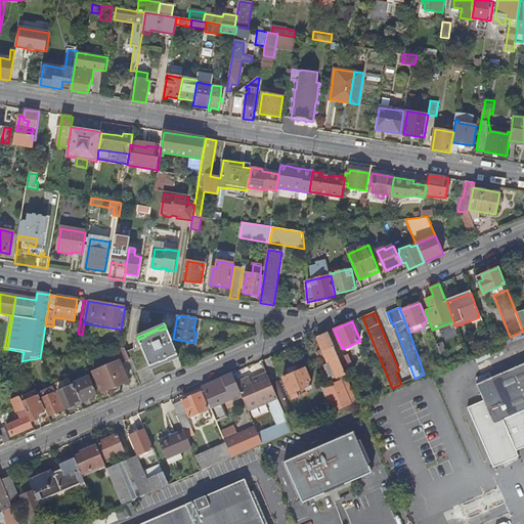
[(167,359),(167,358),(177,354),(172,343),(166,329),(160,331),(159,330),(145,336),(145,337),(138,340),(149,365),(160,361),(160,362),(167,359)]
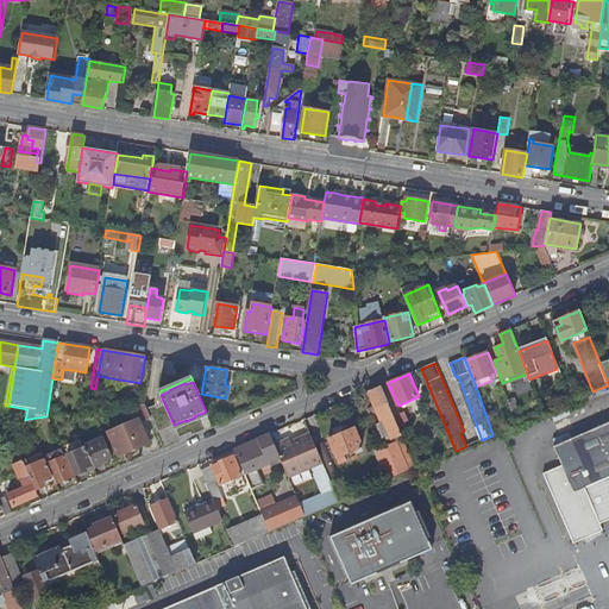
[(395,418),(394,418),(381,387),(368,391),(375,408),(369,410),(371,416),(377,413),(382,422),(376,425),(384,443),(399,437),(400,440),(403,438),(401,433),(399,428),(390,432),(385,421),(395,418)]
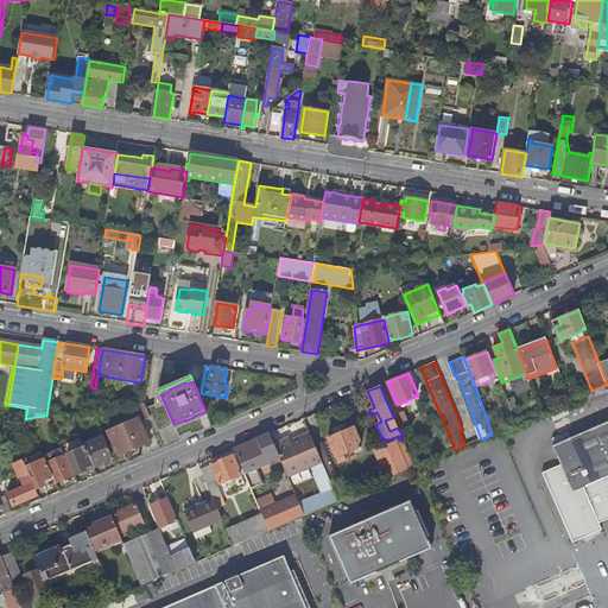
[(176,429),(208,415),(206,411),(194,416),(194,417),(185,420),(185,419),(173,424),(176,429)]
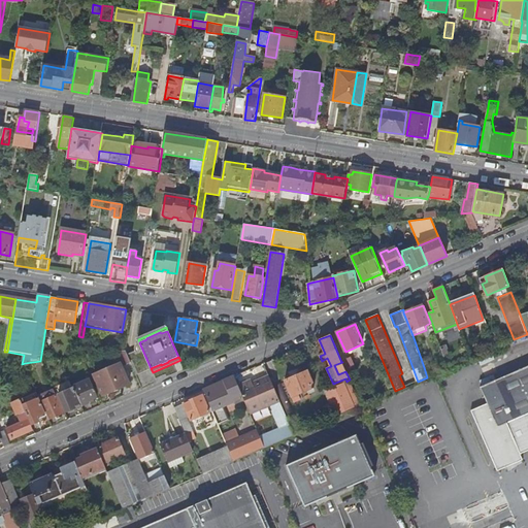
[(351,358),(341,362),(342,362),(345,371),(348,375),(357,371),(351,358)]
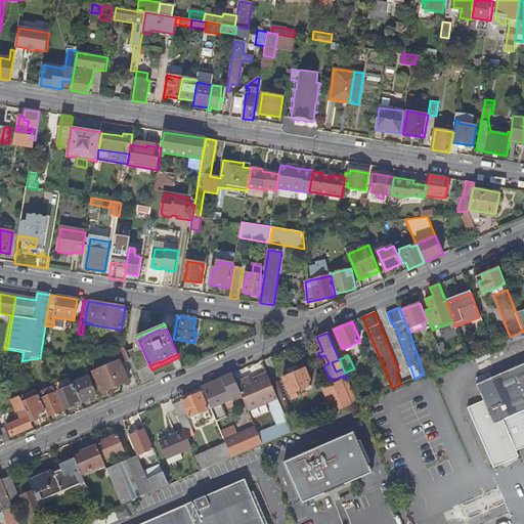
[(336,372),(343,368),(340,359),(332,362),(336,372)]
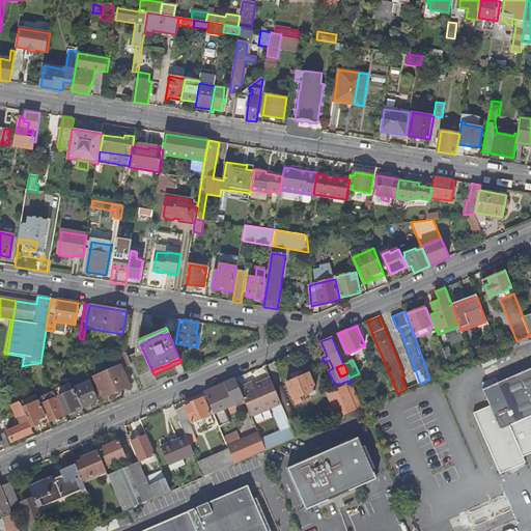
[(104,398),(131,386),(121,365),(94,376),(104,398)]
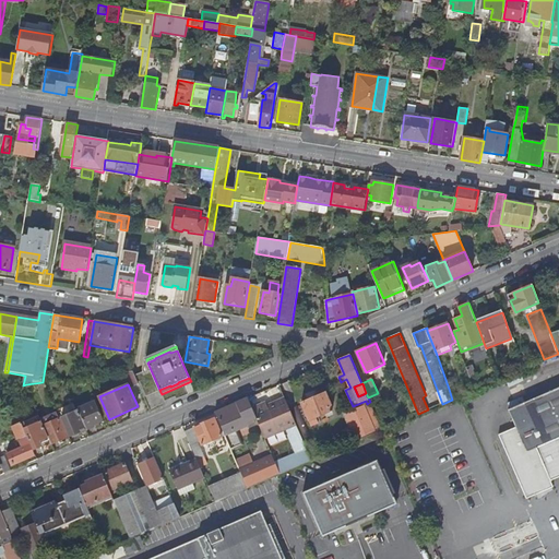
[(454,387),(449,389),(452,400),(458,396),(454,387)]
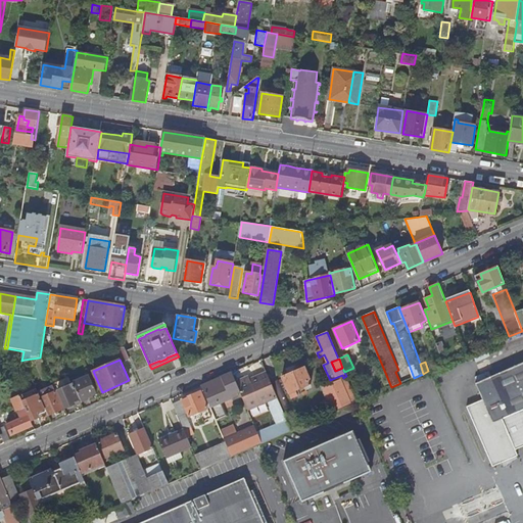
[(482,399),(487,411),(492,424),(522,410),(522,365),(476,386),(482,399)]
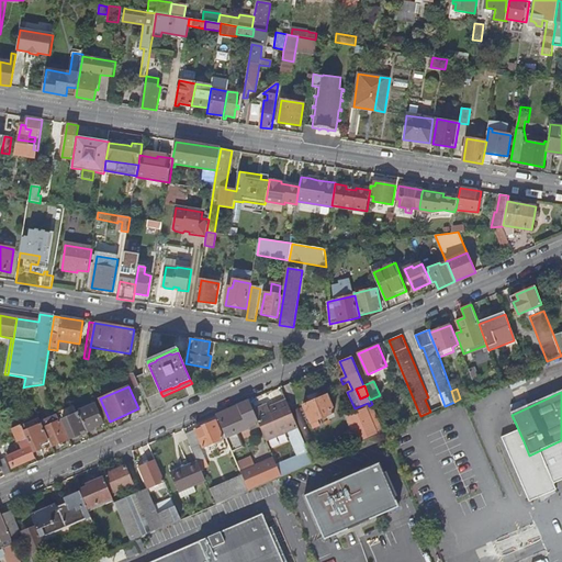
[(312,423),(336,412),(328,395),(304,406),(312,423)]
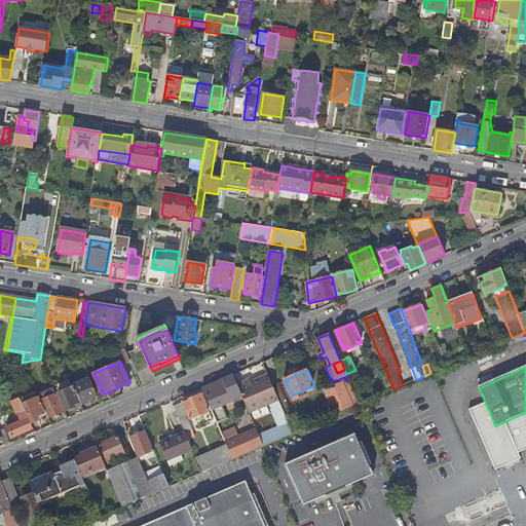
[(220,404),(241,395),(236,385),(232,375),(202,388),(218,422),(227,418),(220,404)]
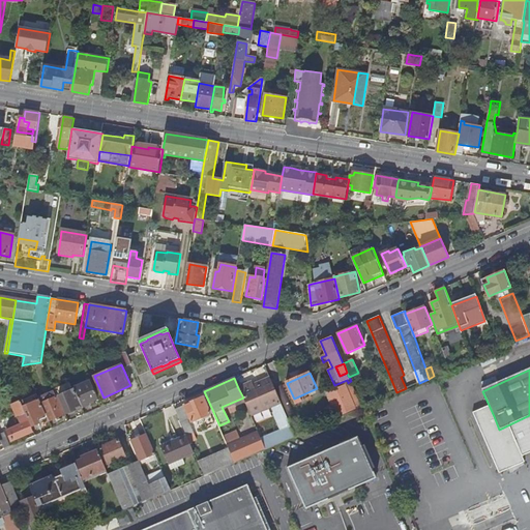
[(238,388),(243,398),(252,416),(282,404),(270,378),(253,385),(252,382),(238,388)]
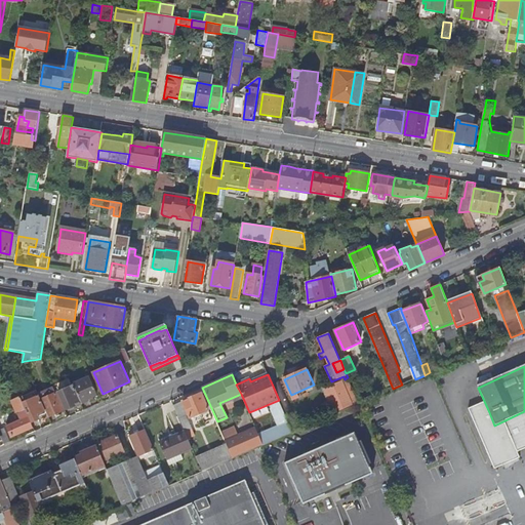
[(87,378),(73,385),(81,403),(89,400),(88,399),(97,395),(89,375),(86,376),(87,378)]
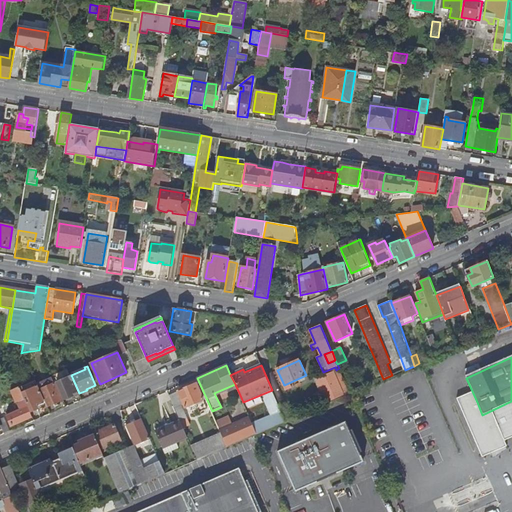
[(344,396),(350,393),(339,368),(336,370),(337,371),(316,380),(325,402),(343,394),(344,396)]
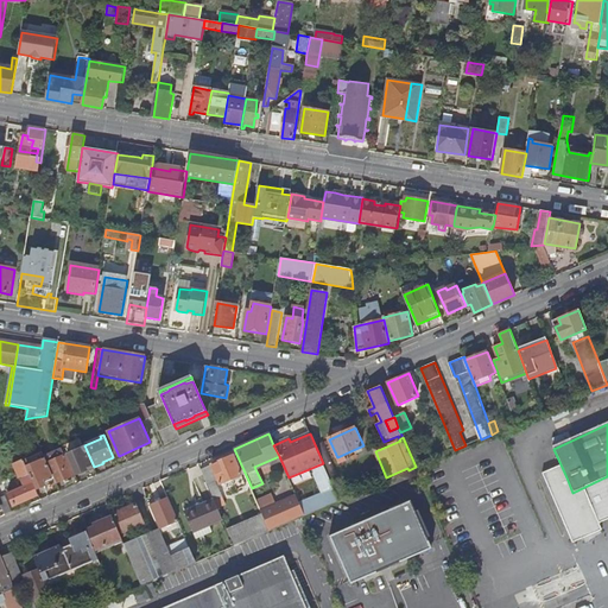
[(76,448),(74,442),(64,445),(77,475),(93,468),(83,445),(76,448)]
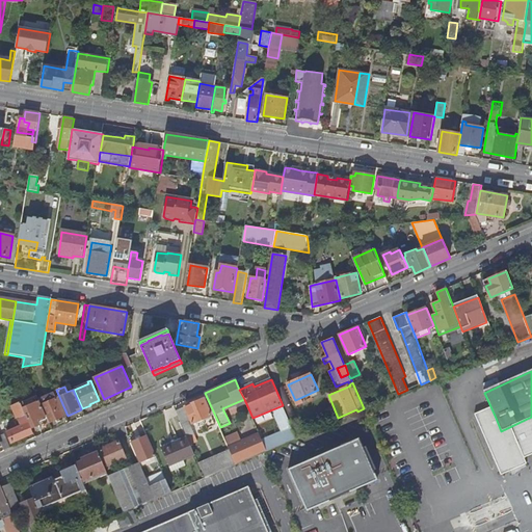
[(46,417),(49,423),(64,417),(54,394),(40,400),(46,417)]
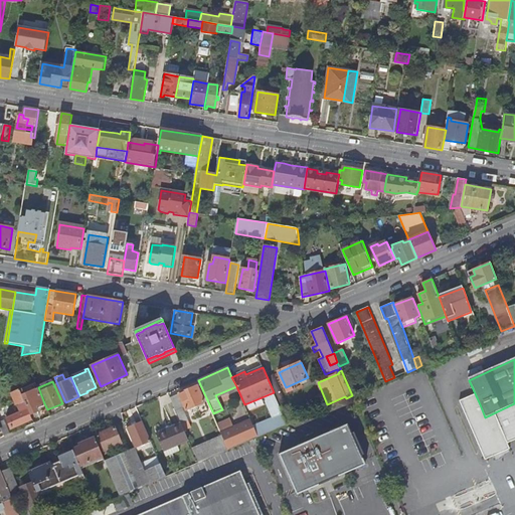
[(36,407),(44,403),(38,387),(36,383),(20,390),(25,402),(30,414),(38,411),(36,407)]
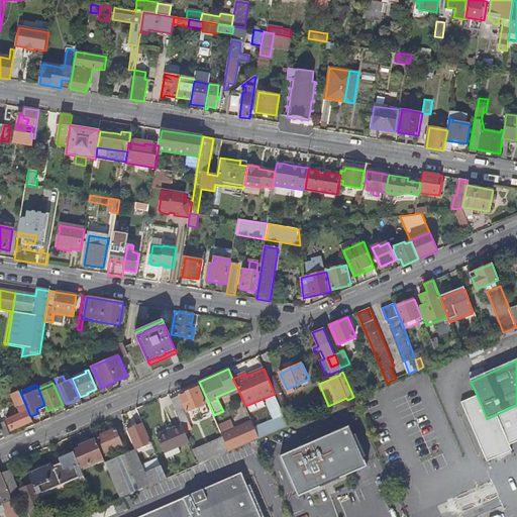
[(171,400),(181,422),(187,418),(184,410),(185,409),(187,412),(197,407),(205,404),(198,388),(171,400)]
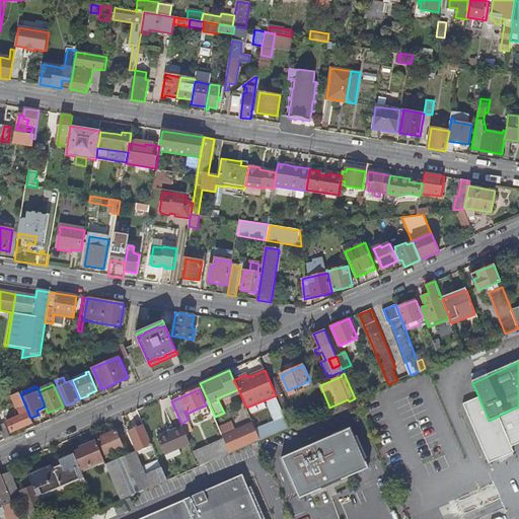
[(24,405),(25,405),(20,393),(12,397),(20,416),(7,422),(11,433),(32,424),(24,405)]
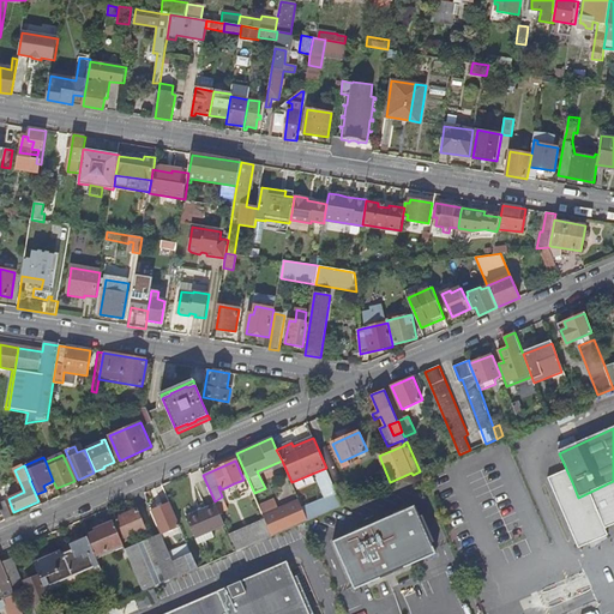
[(565,485),(572,482),(566,469),(560,471),(565,485)]
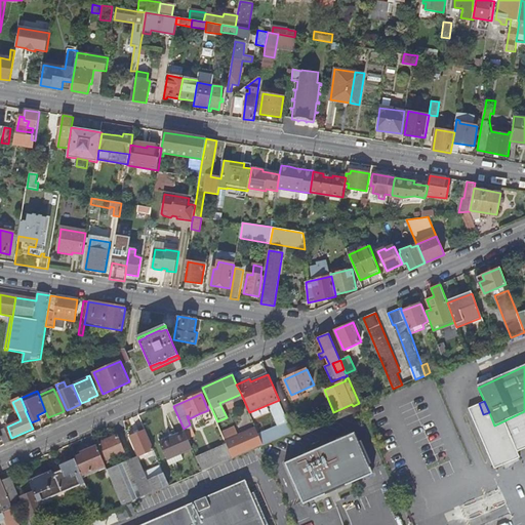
[(524,450),(524,411),(494,426),(489,412),(483,414),(479,403),(466,408),(492,472),(519,460),(516,455),(524,450)]
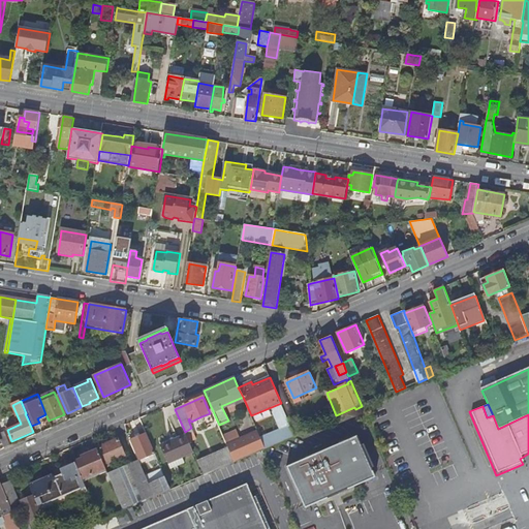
[(206,427),(214,424),(210,413),(201,416),(206,427)]
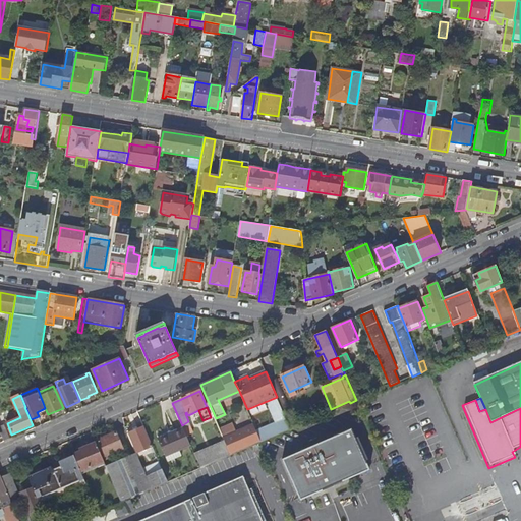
[(262,442),(291,428),(286,418),(256,430),(262,442)]
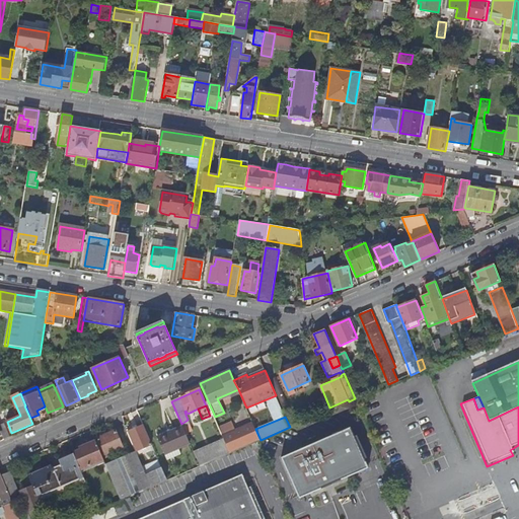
[(253,423),(223,436),(224,438),(230,453),(261,440),(255,429),(253,423)]
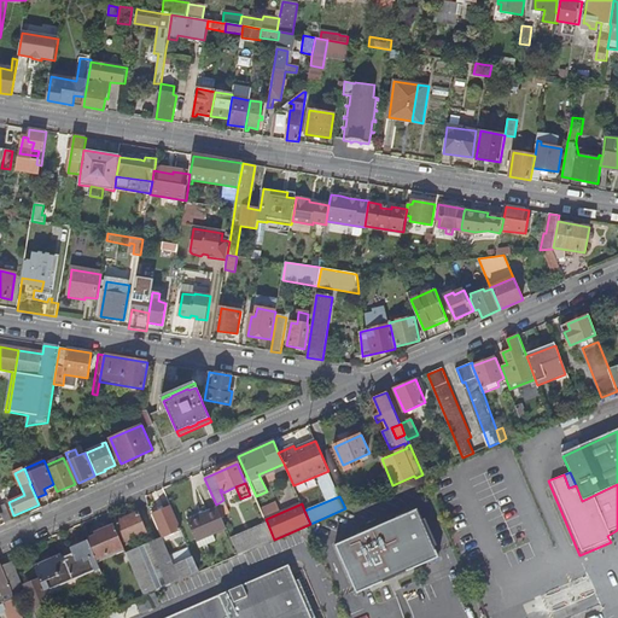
[(12,522),(5,506),(0,507),(0,513),(5,525),(12,522)]
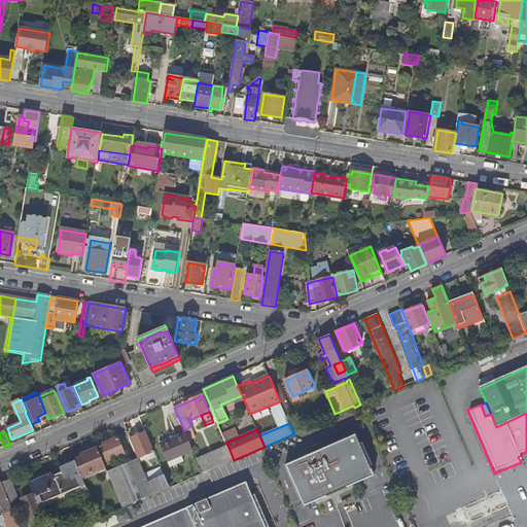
[(146,432),(130,440),(138,458),(139,459),(154,452),(146,432)]
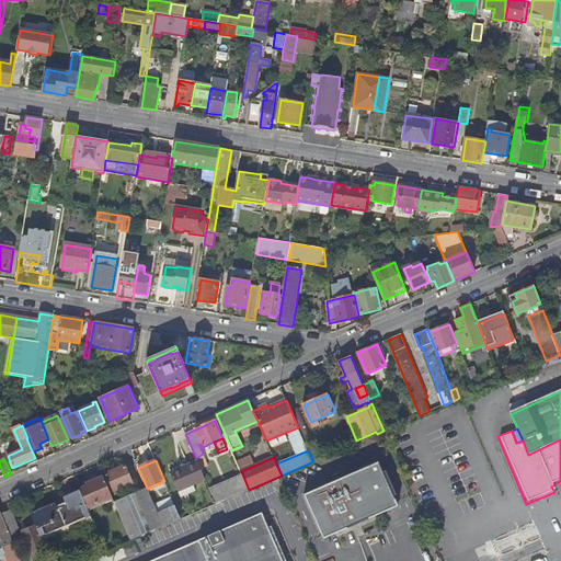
[(179,491),(206,479),(197,461),(171,473),(179,491)]
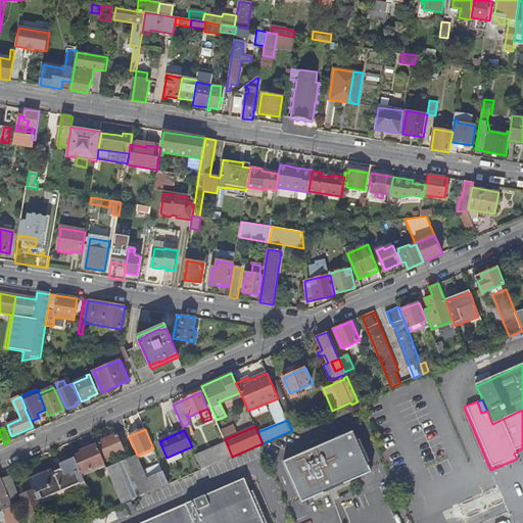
[(354,433),(287,462),(298,488),(366,460),(354,433)]
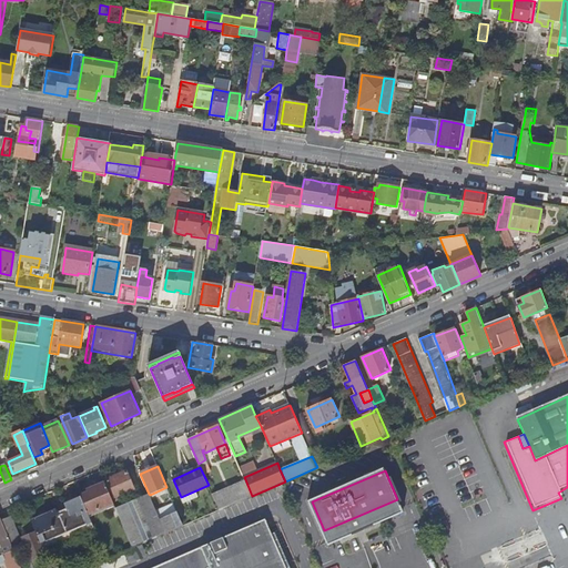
[(510,470),(477,485),(513,567),(539,567),(550,564),(510,470)]
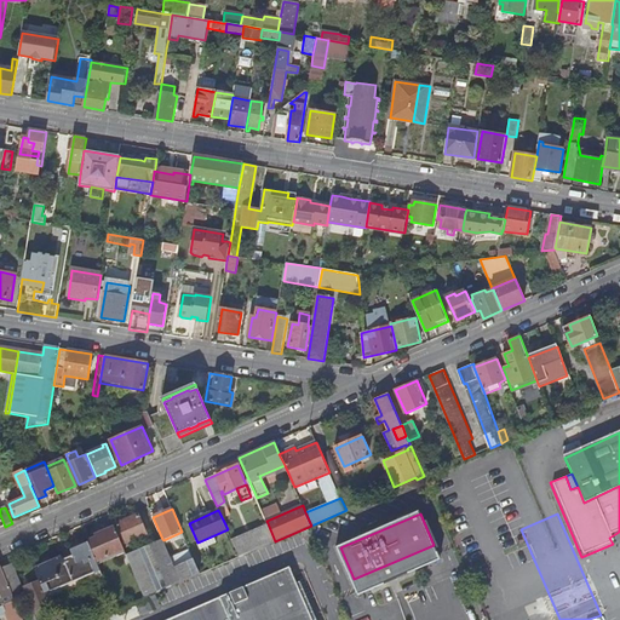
[(125,544),(145,535),(137,515),(116,524),(125,544)]
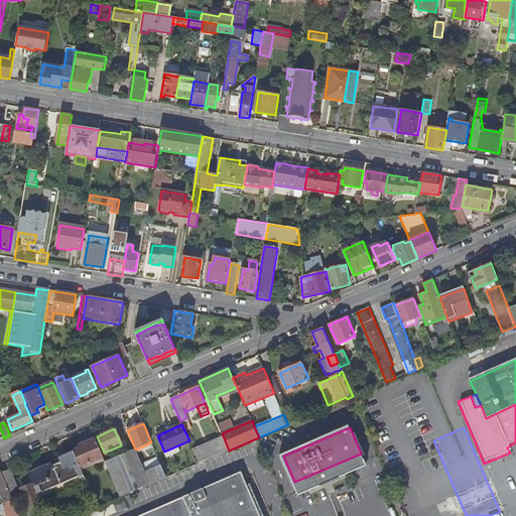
[(200,464),(229,450),(223,435),(192,449),(200,464)]
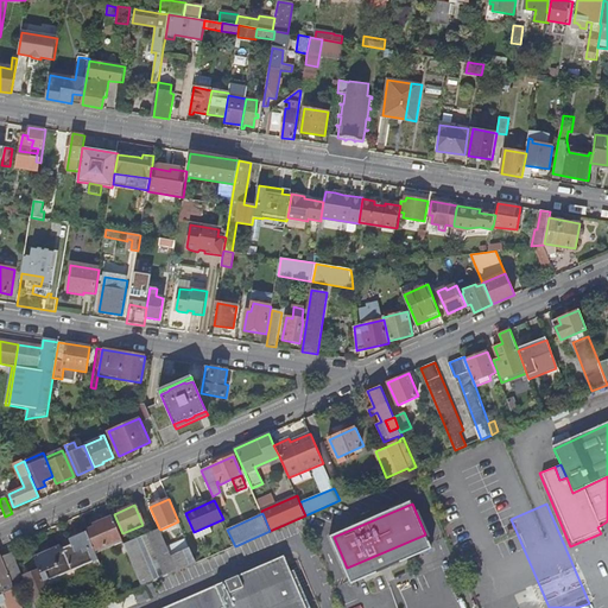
[(86,532),(87,533),(94,551),(112,544),(113,546),(122,542),(112,518),(94,525),(95,527),(86,532)]
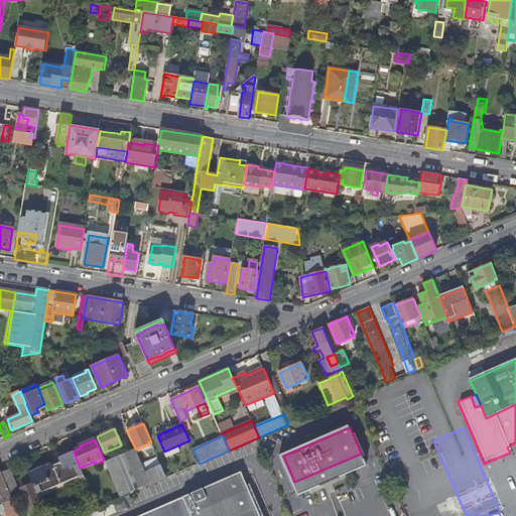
[(166,478),(161,466),(146,472),(143,467),(136,449),(135,448),(105,462),(121,497),(166,478)]
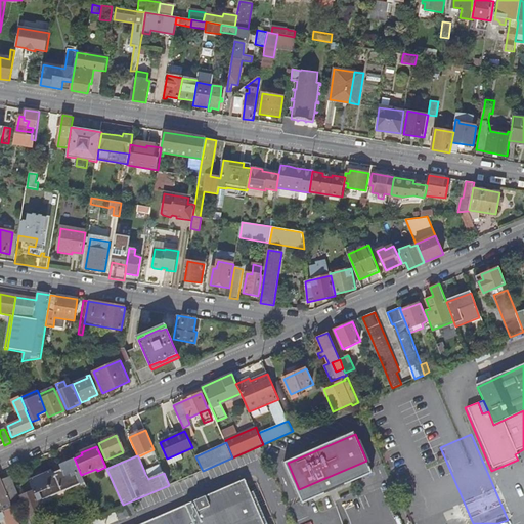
[(62,470),(53,474),(58,486),(61,493),(85,483),(81,475),(75,460),(60,466),(62,470)]
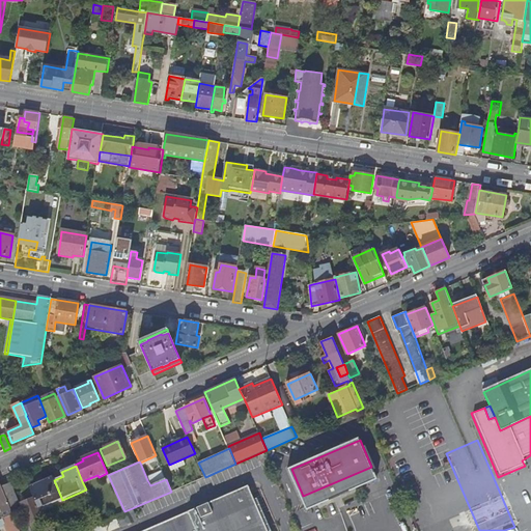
[(150,485),(166,479),(164,473),(147,480),(150,485)]
